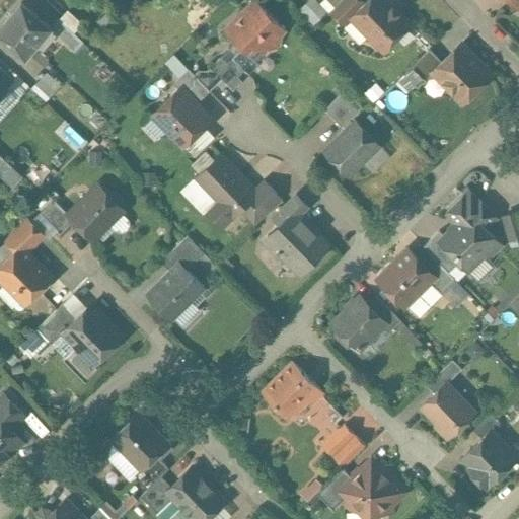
[(285,28),(256,0),(226,30),(242,48),(232,59),(233,60),(244,71),(248,75),(260,65),(253,59),(285,28)]
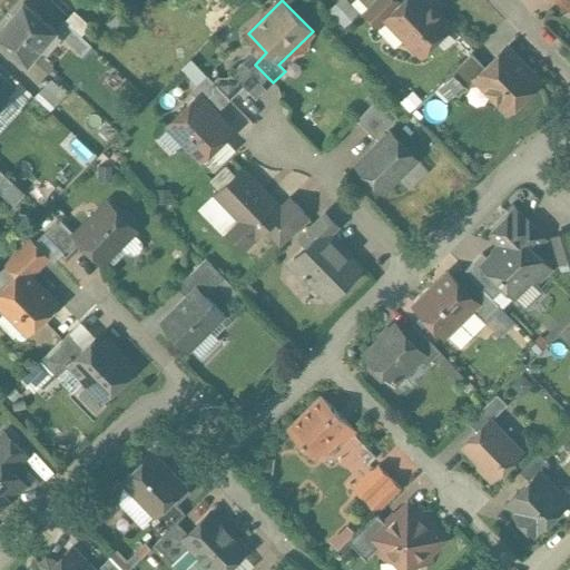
[(374,0),(367,8),(363,12),(379,28),(386,20),(385,19),(401,3),(397,0),(374,0)]
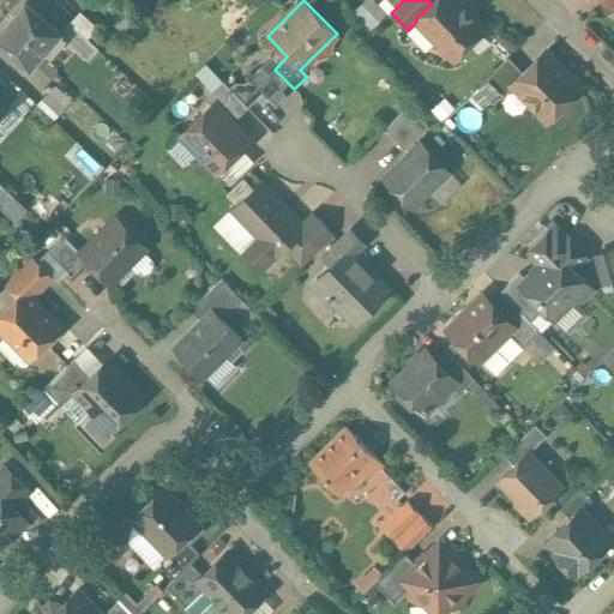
[(485,28),(457,0),(435,0),(432,4),(415,20),(416,22),(439,44),(440,49),(444,53),(447,55),(451,56),(453,59),(485,28)]
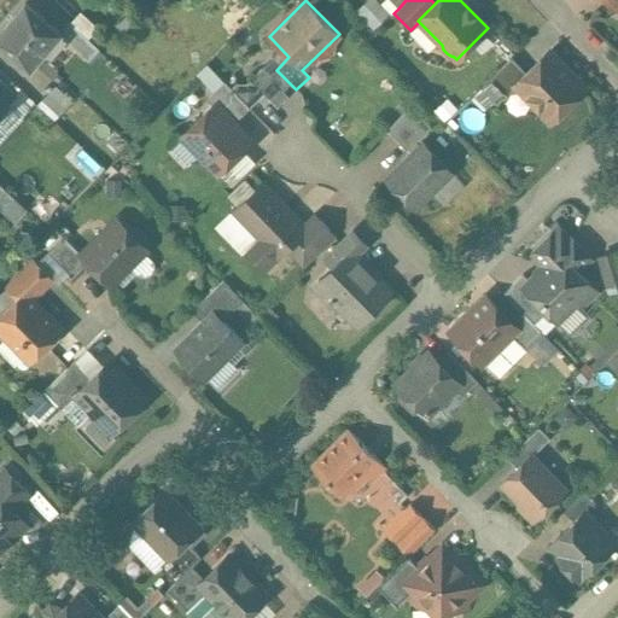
[(25,3),(0,31),(0,41),(30,68),(45,51),(50,56),(65,36),(60,33),(25,3)]
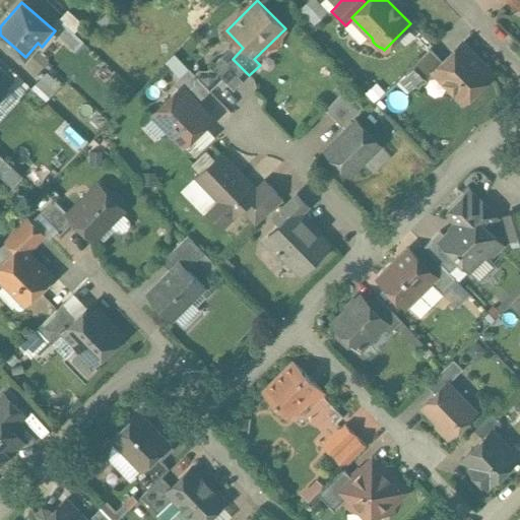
[(82,42),(59,19),(51,27),(55,30),(75,51),(82,42)]
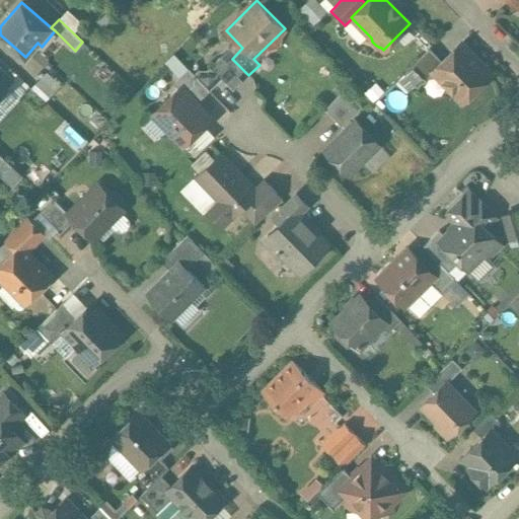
[(491,74),(461,44),(442,62),(433,70),(434,71),(462,101),(491,74)]
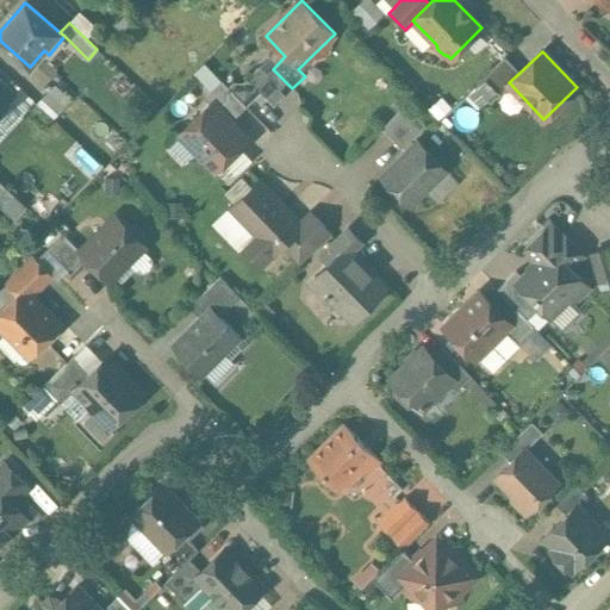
[(505,57),(474,87),(491,103),(510,83),(509,82),(520,73),(505,57)]
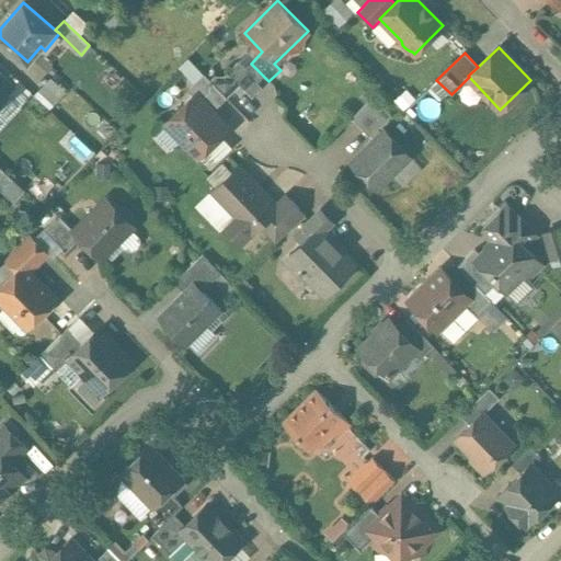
[(252,65),(235,81),(239,86),(252,99),(262,89),(256,83),(264,77),(252,65)]
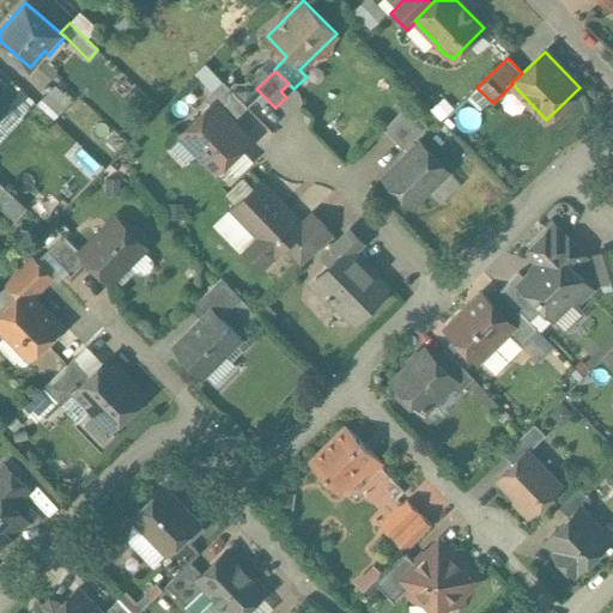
[(248,79),(244,84),(235,83),(229,87),(248,108),(261,93),(256,89),(248,79)]
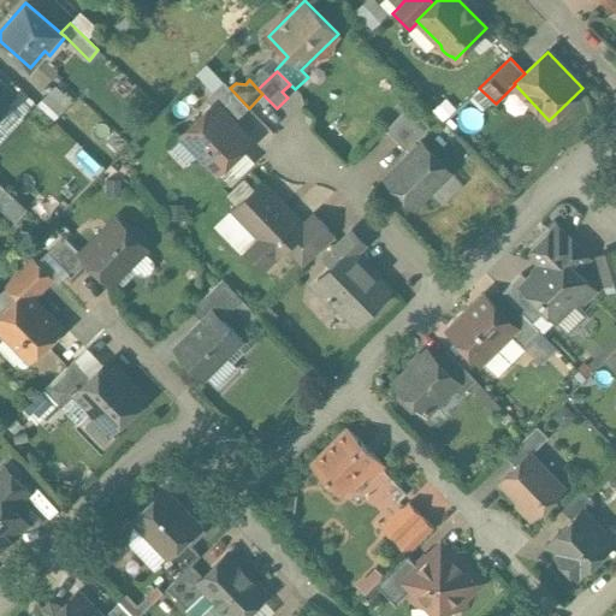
[(52,82),(40,101),(59,113),(72,94),(52,82)]
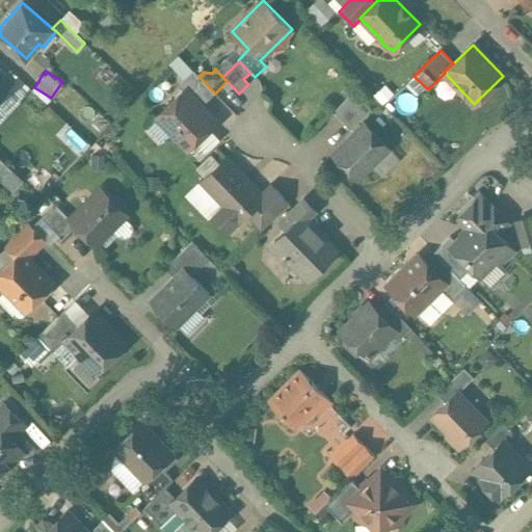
[(198,76),(193,71),(178,85),(184,91),(185,90),(201,107),(215,94),(198,76)]
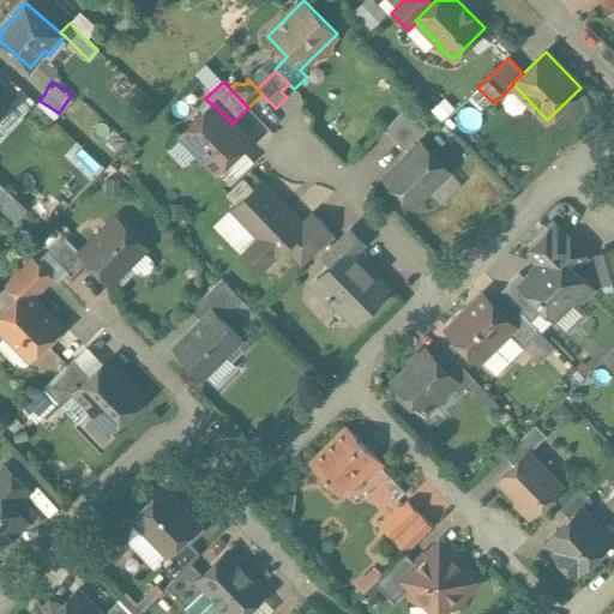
[(8,104),(0,96),(0,114),(10,104),(8,103),(8,104)]
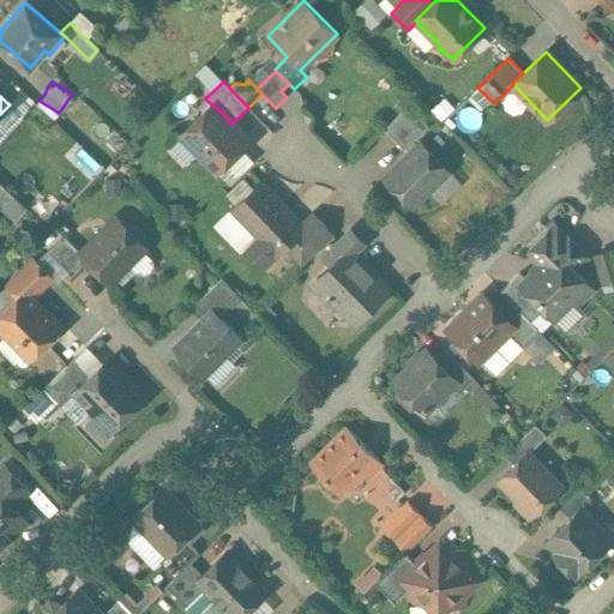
[(58,124),(36,103),(23,118),(44,137),(58,124)]
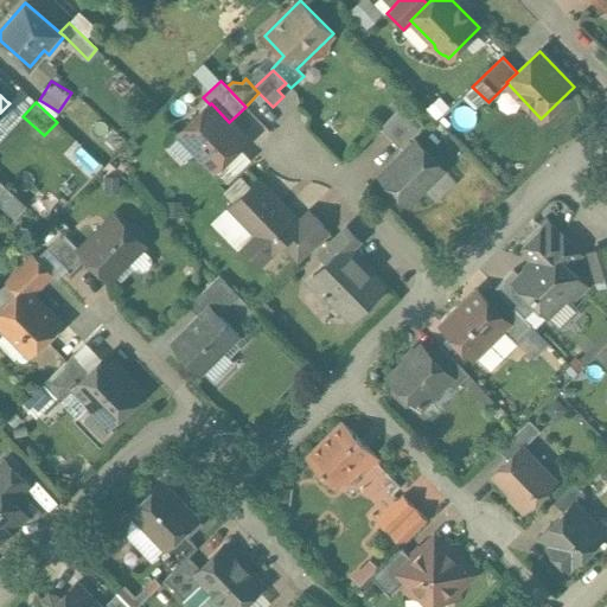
[(229,122),(211,103),(210,104),(179,134),(215,170),(244,141),(235,132),(235,128),(229,122)]
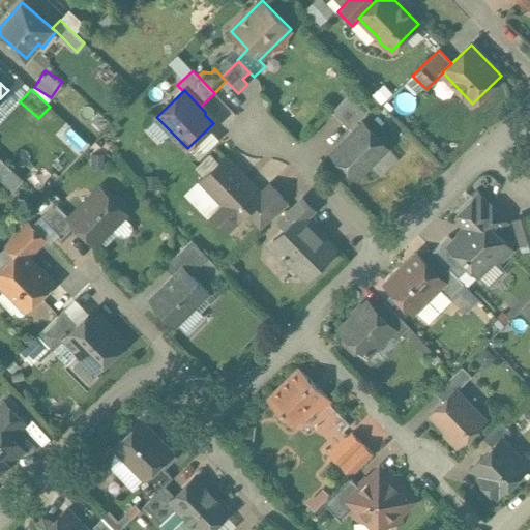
[(370,110),(352,92),(331,112),(349,130),(370,110)]
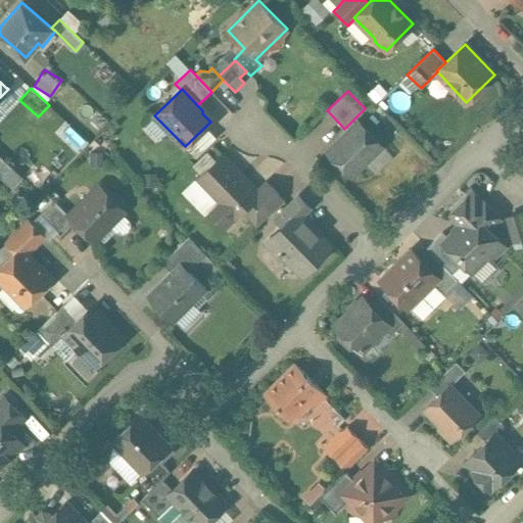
[(392,157),(358,122),(327,152),(350,176),(365,162),(375,174),(392,157)]
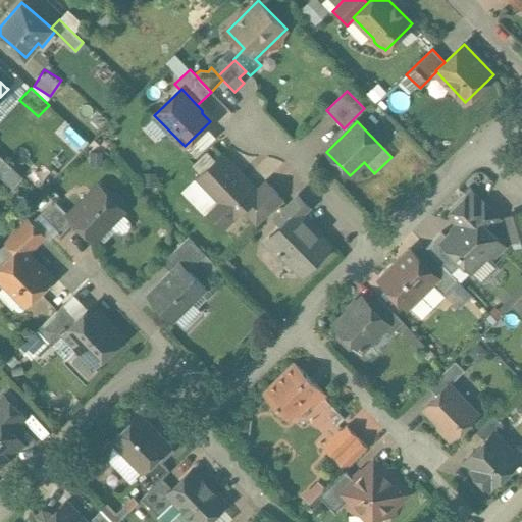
[(42,154),(32,165),(42,175),(52,165),(42,154)]
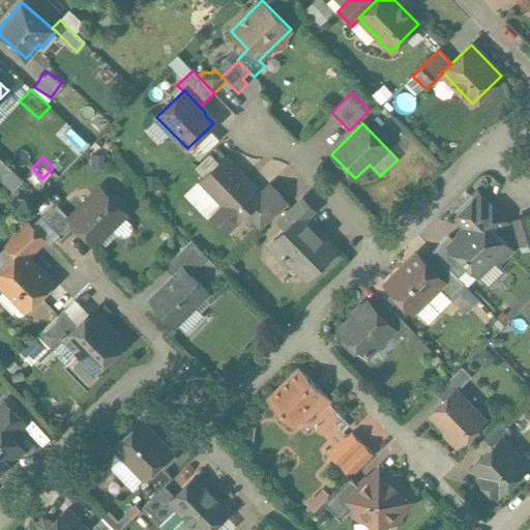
[(260,194),(225,156),(199,182),(222,205),(211,214),(228,231),(245,213),(263,197),(260,194)]
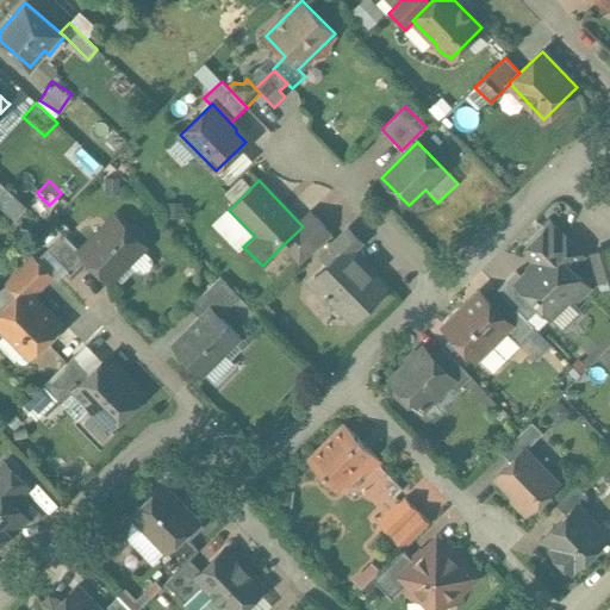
[(14,195),(0,181),(0,206),(2,209),(4,207),(14,195)]
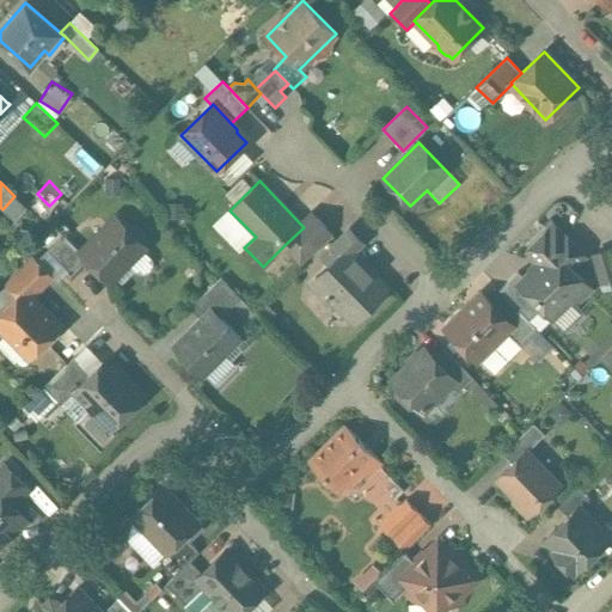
[(26,208),(14,196),(4,208),(16,219),(26,208)]
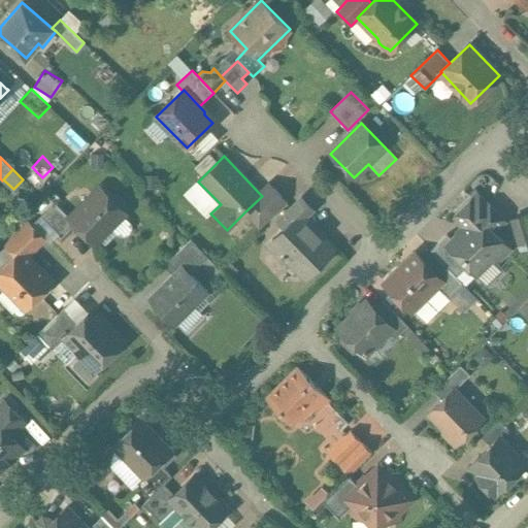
[(286,201),(268,184),(259,193),(262,196),(244,212),(259,227),(286,201)]
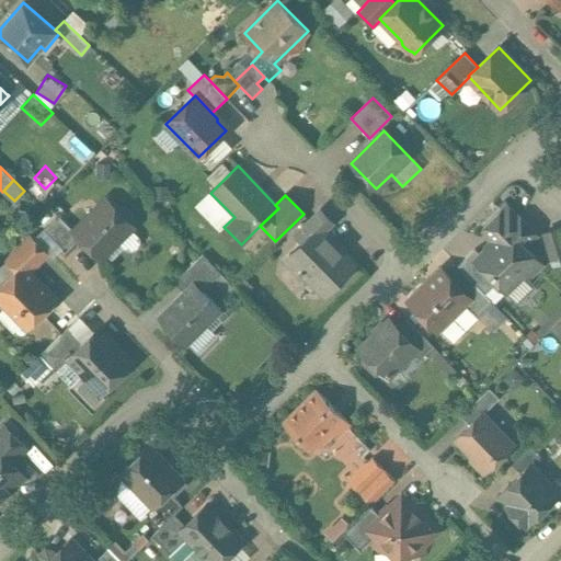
[(73,231),(73,232),(79,238),(99,259),(133,226),(130,224),(130,217),(125,212),(118,212),(106,199),(73,231)]
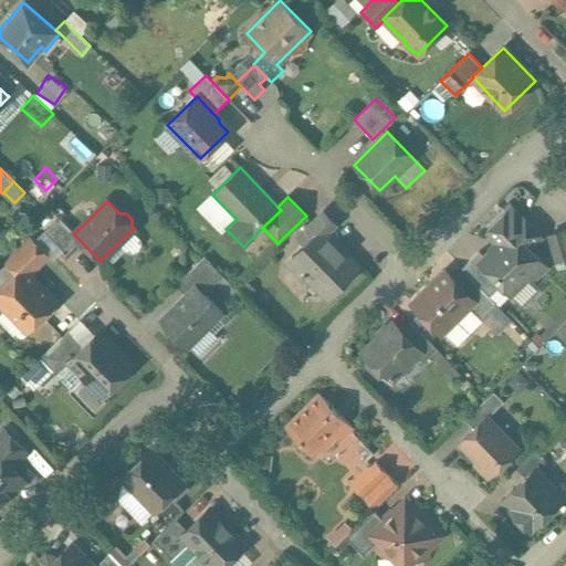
[(506,212),(486,231),(499,243),(484,257),(479,262),(501,285),(511,295),(530,276),(533,280),(546,265),(530,248),(542,236),(523,217),(522,218),(513,208),(506,213),(506,212)]
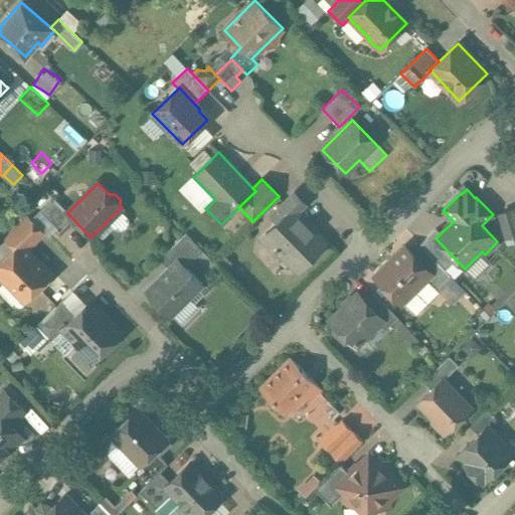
[(294,193),(271,215),(278,222),(283,227),(297,213),(306,204),(294,193)]
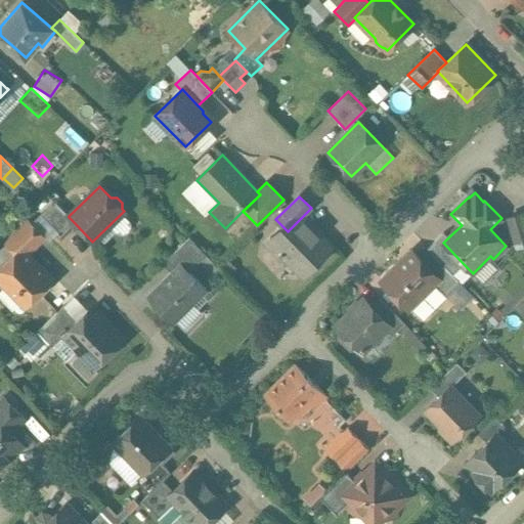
[(69,216),(54,202),(40,215),(60,235),(74,222),(69,217),(69,216)]
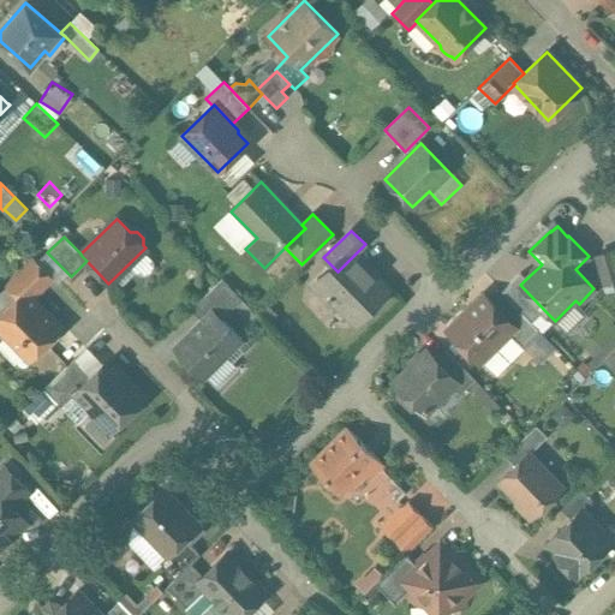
[(384,286),(354,255),(338,272),(332,266),(316,281),(315,288),(323,297),(327,297),(330,300),(332,299),(351,318),(359,320),(369,310),(368,302),(384,286)]
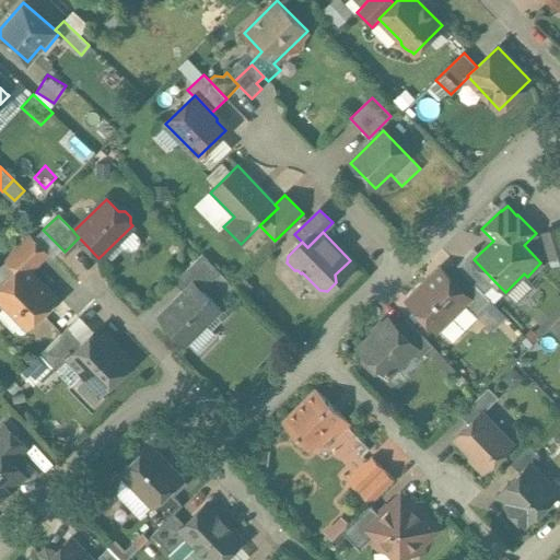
[(31,234),(4,258),(15,271),(23,265),(30,271),(48,254),(31,234)]
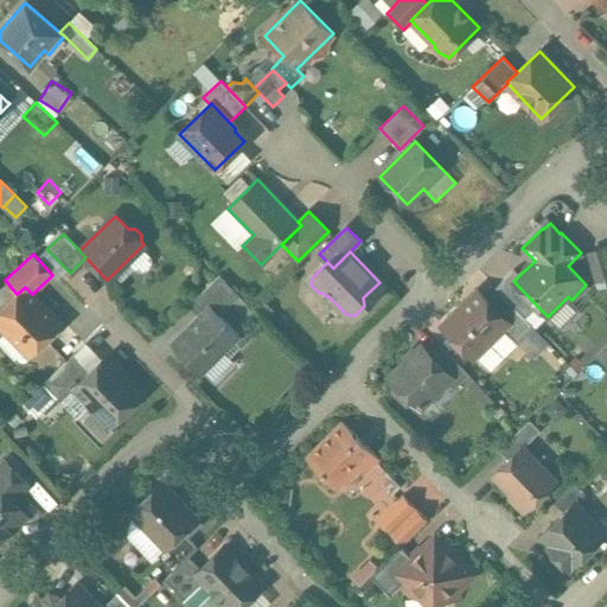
[(537,306),(513,281),(519,275),(515,269),(496,287),(502,294),(525,318),(537,306)]
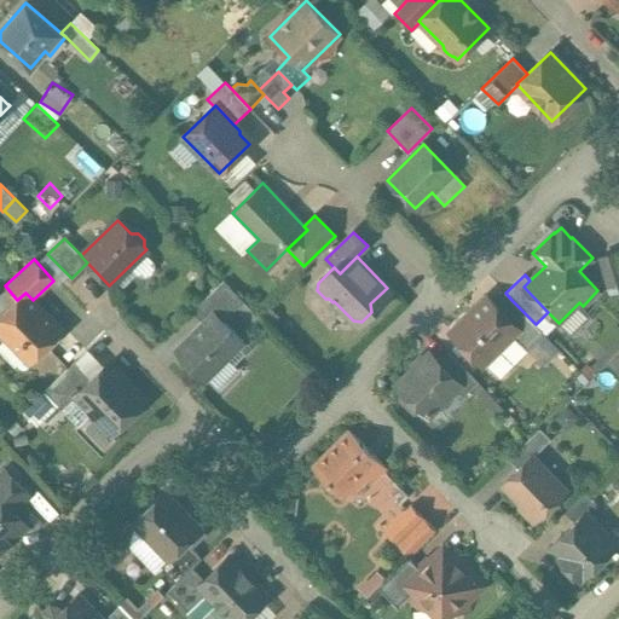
[(243,301),(223,281),(192,312),(204,323),(214,313),(223,322),(243,301)]
